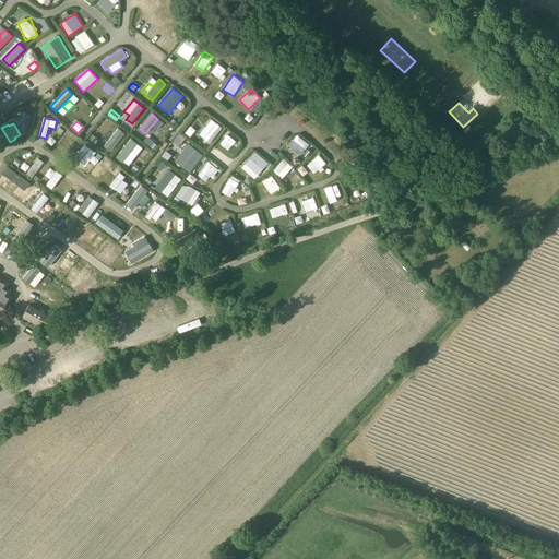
[(210,143),(222,128),(216,123),(204,139),(210,143)]
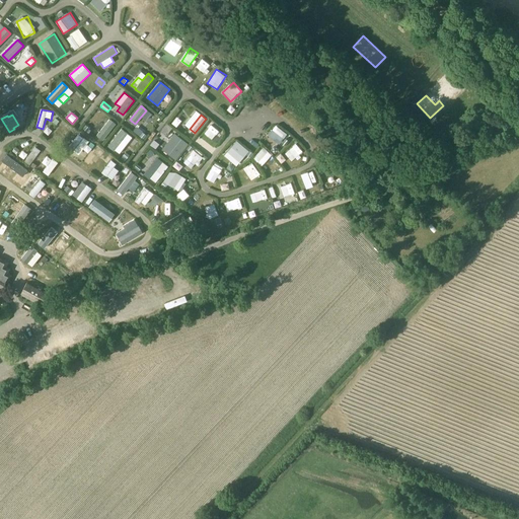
[(101,141),(116,124),(109,119),(96,136),(101,141)]
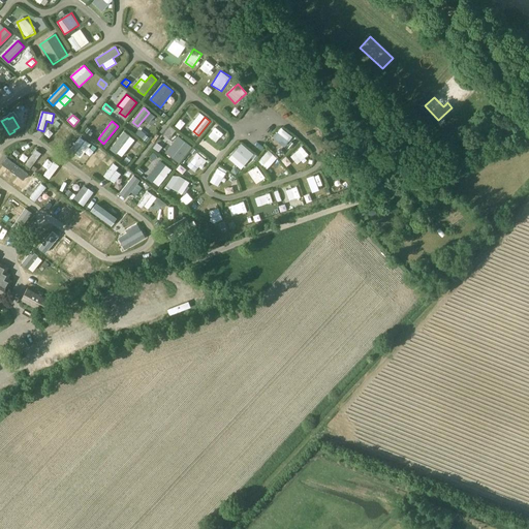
[(184,124),(180,128),(185,134),(190,129),(184,124)]
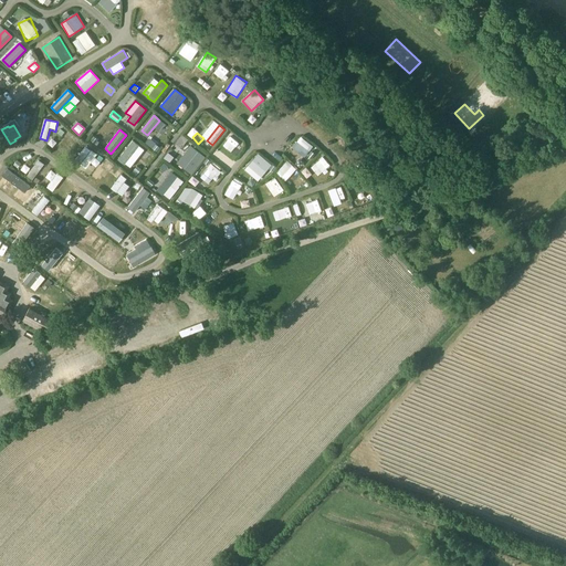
[(67,153),(76,143),(66,134),(54,149),(60,154),(63,149),(67,153)]
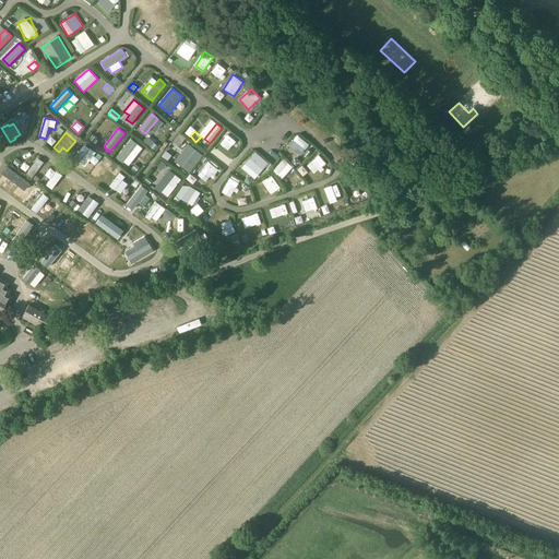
[(228,133),(224,139),(221,137),(216,142),(232,152),(239,141),(228,133)]
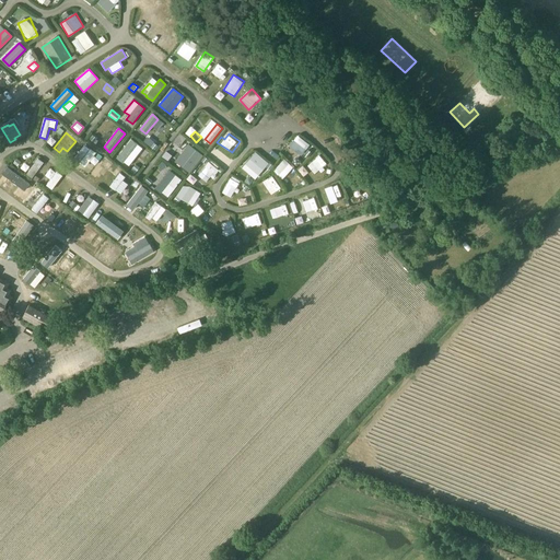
[(170,149),(175,152),(184,138),(178,135),(170,149)]
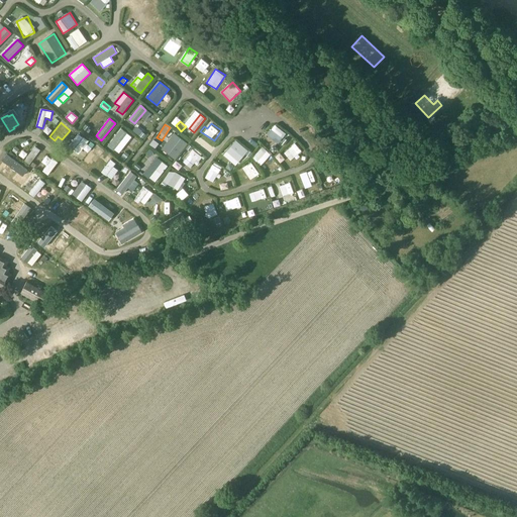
[(278,145),(288,135),(280,126),(269,136),(278,145)]
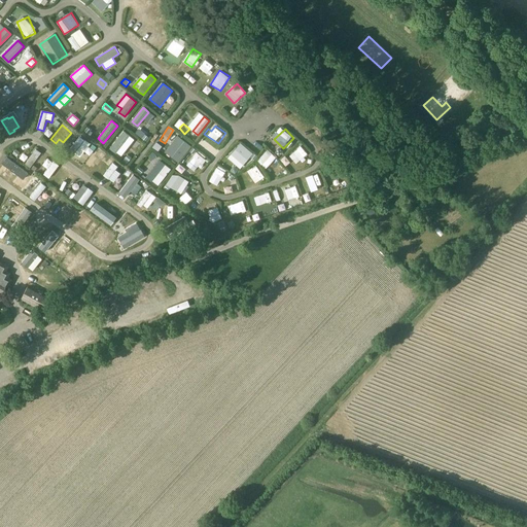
[(124,131),(109,148),(115,153),(116,152),(121,156),(134,140),(130,136),(124,131)]
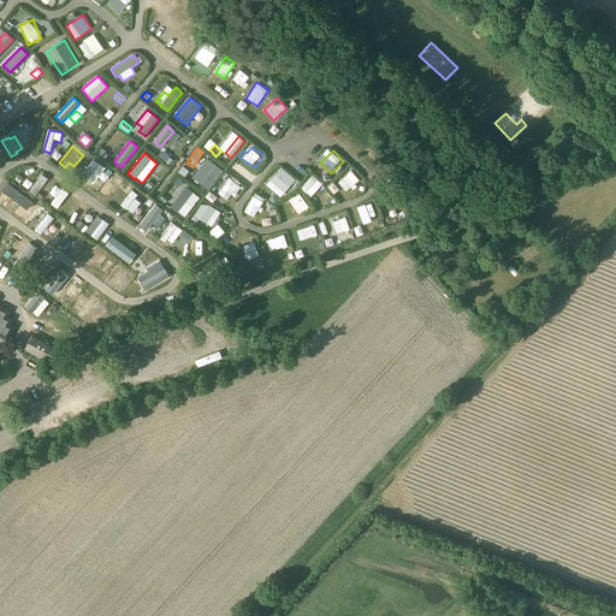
[(94,185),(106,170),(93,160),(82,176),(94,185)]
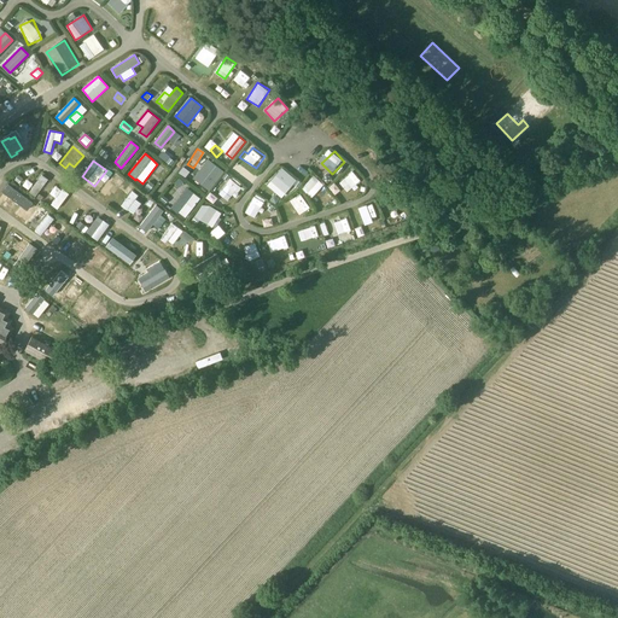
[(208,190),(222,170),(216,165),(209,175),(205,172),(199,179),(204,182),(202,185),(208,190)]
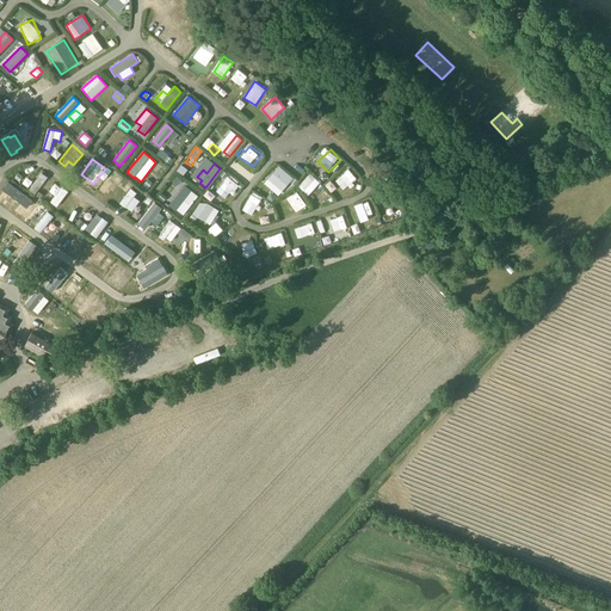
[(181,165),(177,171),(183,176),(187,170),(181,165)]
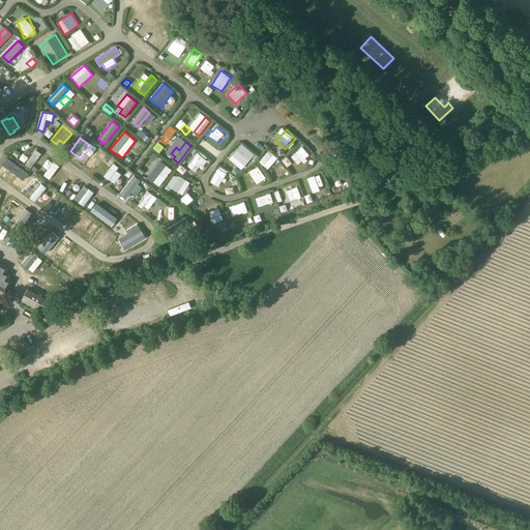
[(239,166),(253,152),(243,144),(231,158),(239,166)]
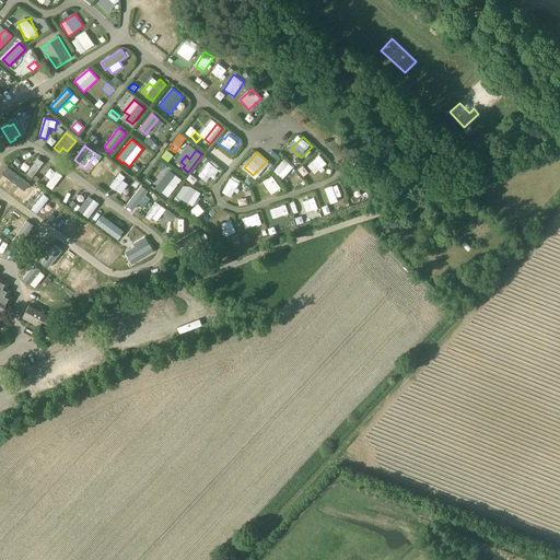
[(307,165),(315,175),(328,164),(321,154),(307,165)]
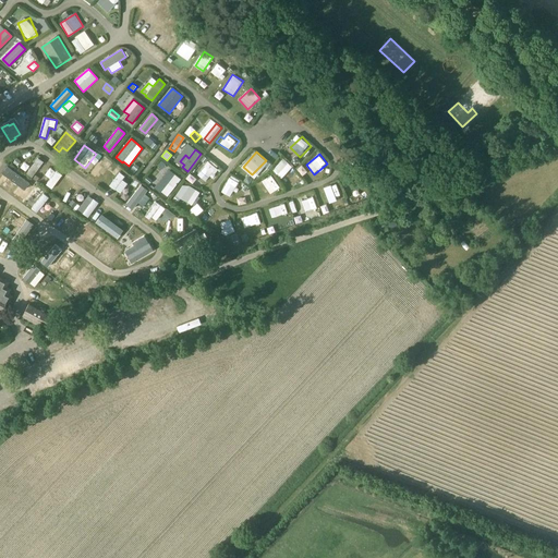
[(38,158),(26,173),(32,178),(44,162),(38,158)]
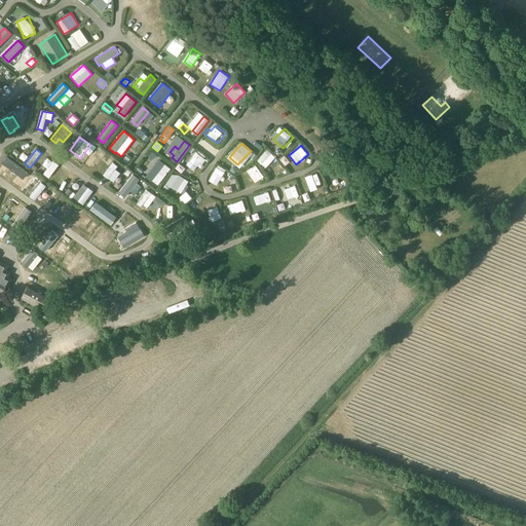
[(101,163),(106,156),(97,149),(85,164),(89,168),(96,160),(101,163)]
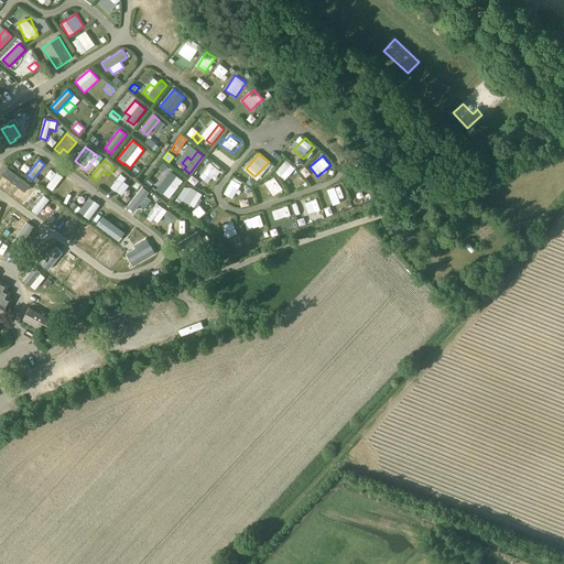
[(294,181),(301,174),(288,160),(275,171),(284,181),(290,176),(294,181)]
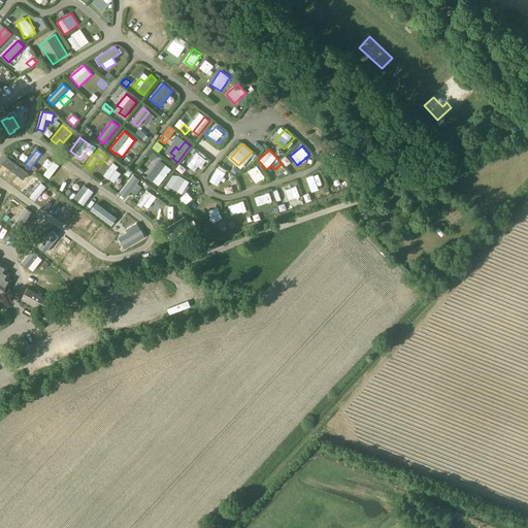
[(202,168),(206,157),(196,153),(194,161),(189,159),(186,167),(196,170),(197,166),(202,168)]
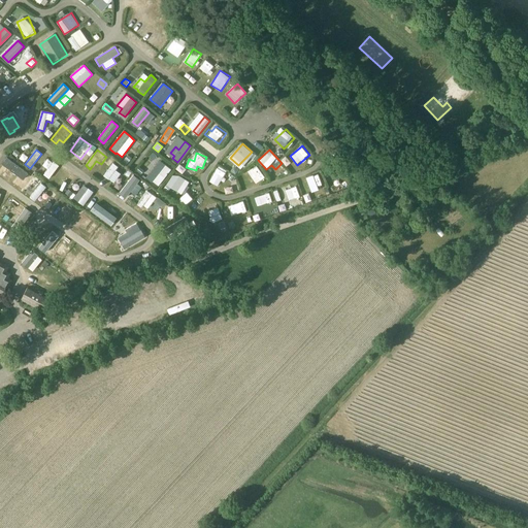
[(6,157),(1,164),(23,179),(28,173),(6,157)]
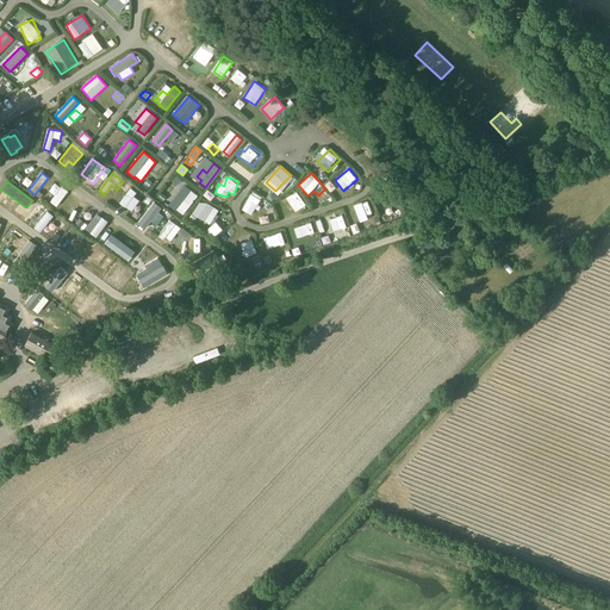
[(182,215),(198,195),(191,191),(191,192),(184,187),(172,204),(178,209),(176,210),(182,215)]
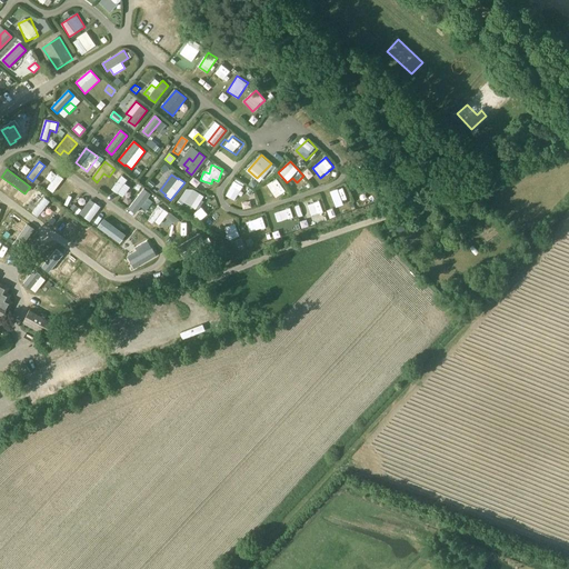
[(52,195),(63,180),(58,176),(47,190),(52,195)]
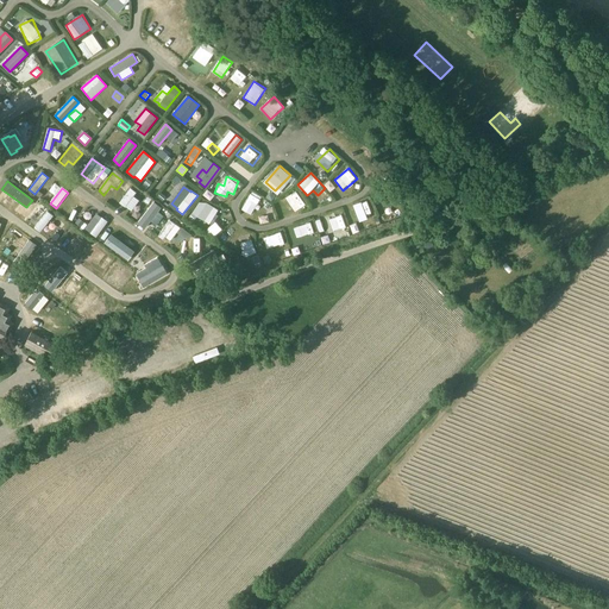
[(136,203),(137,202),(132,199),(136,192),(131,188),(120,203),(131,211),(136,203)]
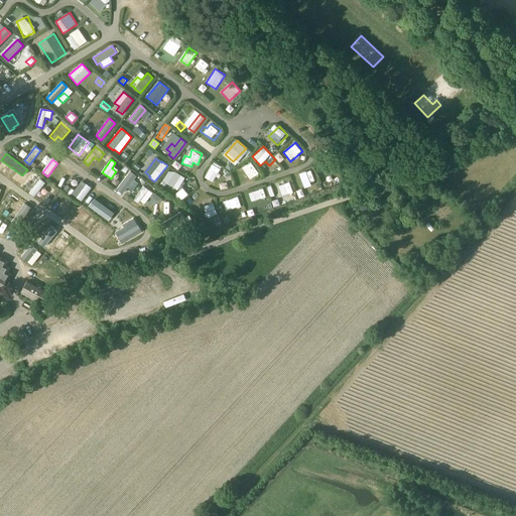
[(215,182),(222,168),(213,162),(205,177),(215,182)]
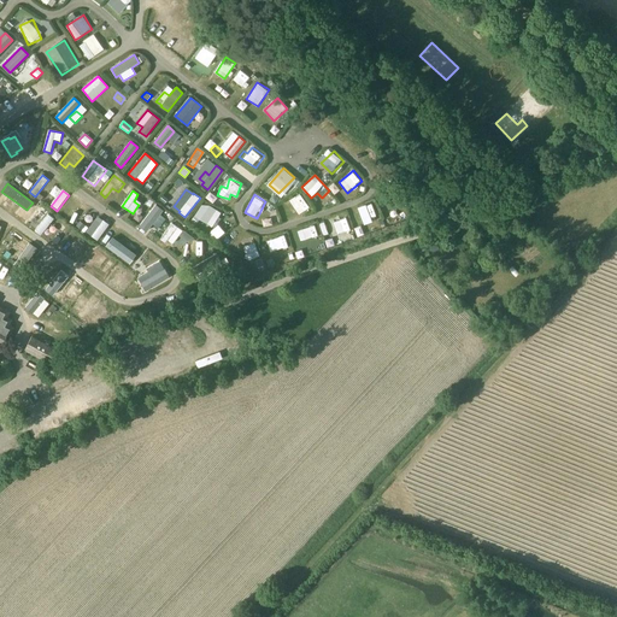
[(293,203),(298,213),(309,209),(304,198),(293,203)]
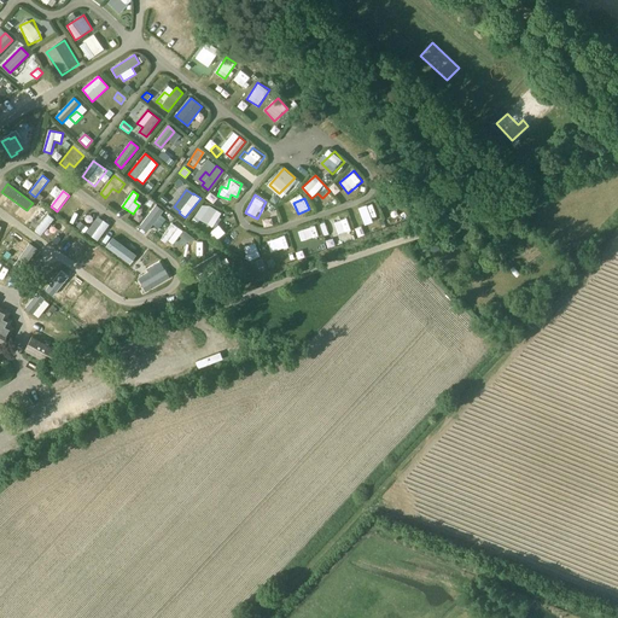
[(360,210),(363,220),(371,216),(373,222),(380,219),(374,204),(360,210)]
